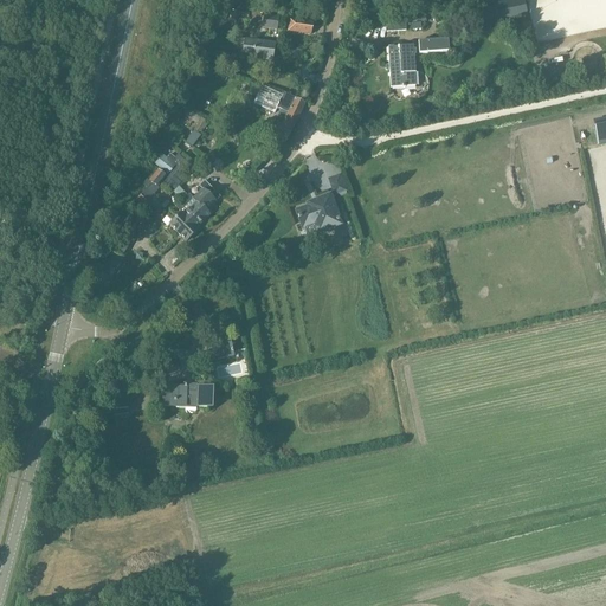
[(528,17),(523,0),(500,0),(495,1),(500,24),(528,17)]
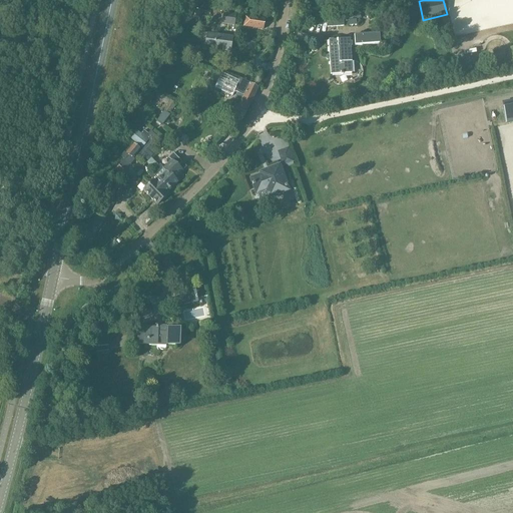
[(180,7),(178,15),(178,16),(190,18),(192,9),(180,7)]
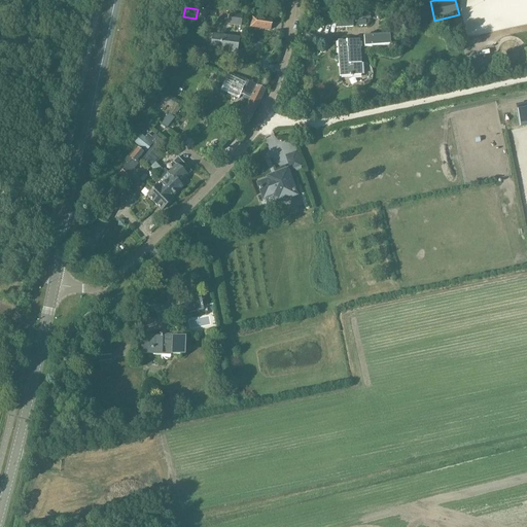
[(230,13),(229,20),(227,26),(241,28),(243,15),(230,13)]
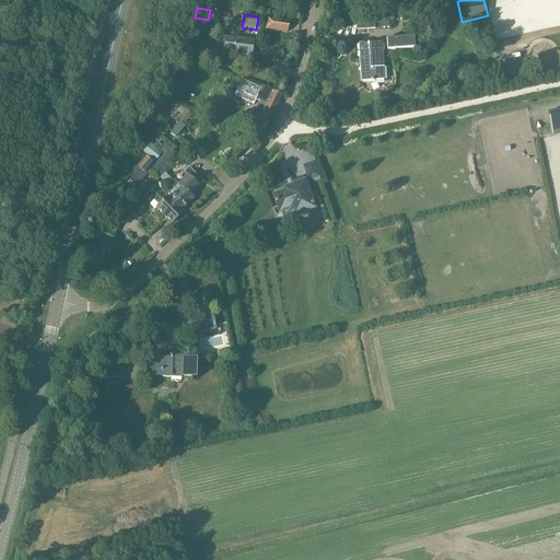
[(289,22),(267,19),(266,30),(287,33),(289,22)]
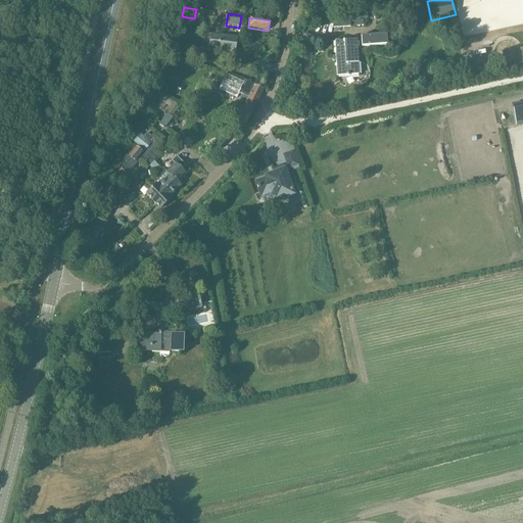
[(438,26),(440,34),(452,32),(449,22),(438,26)]
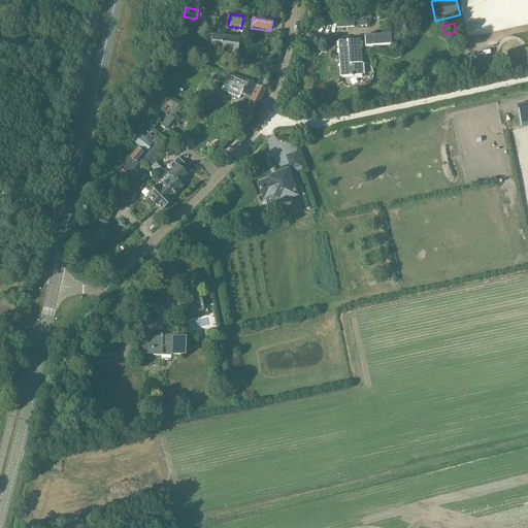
[(213,35),(212,43),(211,51),(237,55),(239,39),(213,35)]
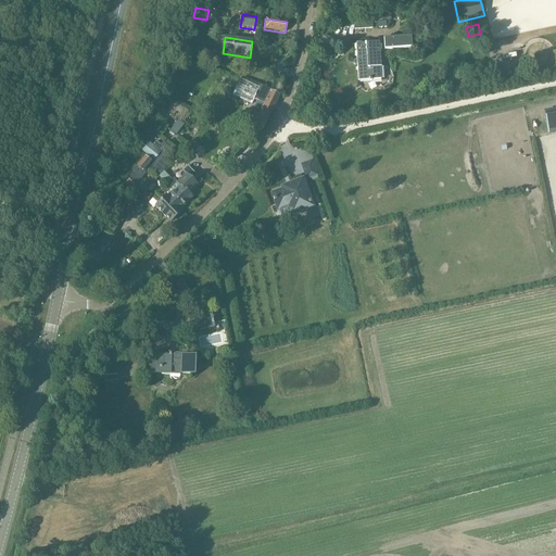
[(383,39),(384,51),(412,49),(412,38),(383,39)]
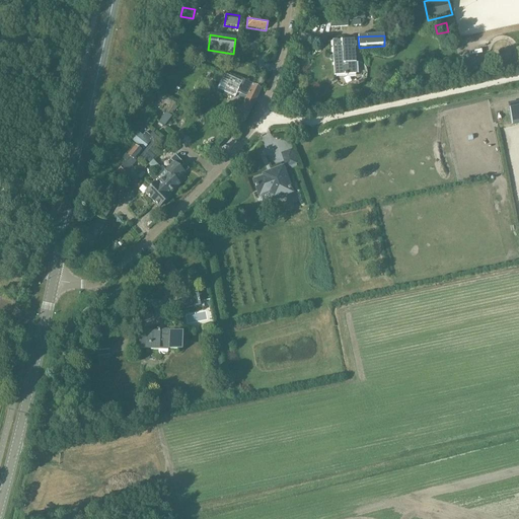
[(332,43),(335,77),(356,75),(356,64),(354,41),(342,42),(332,43)]
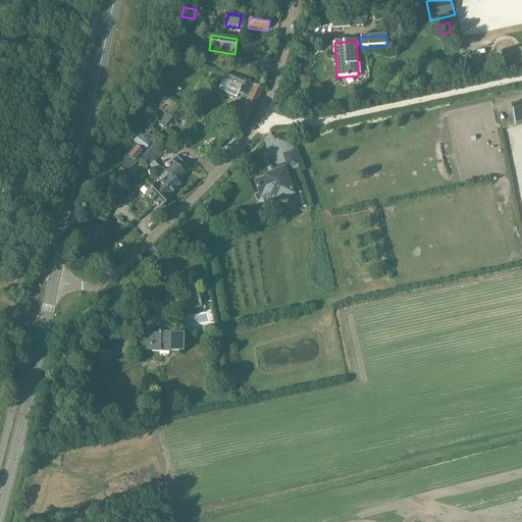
[(460,63),(463,79),(478,75),(477,66),(470,68),(469,61),(460,63)]
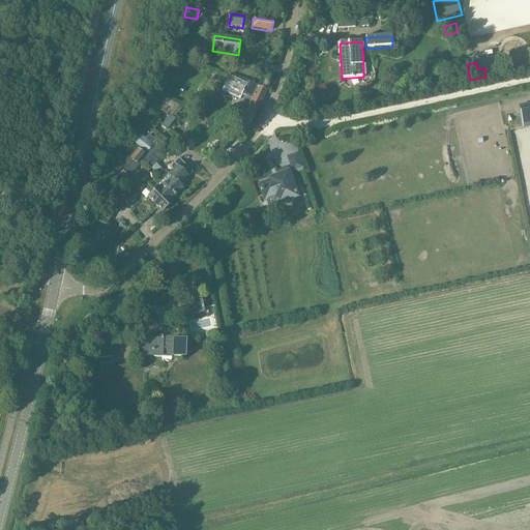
[(229,76),(225,84),(222,92),(240,100),(242,95),(245,96),(240,108),(234,106),(229,116),(249,126),(267,91),(248,82),(247,84),(229,76)]
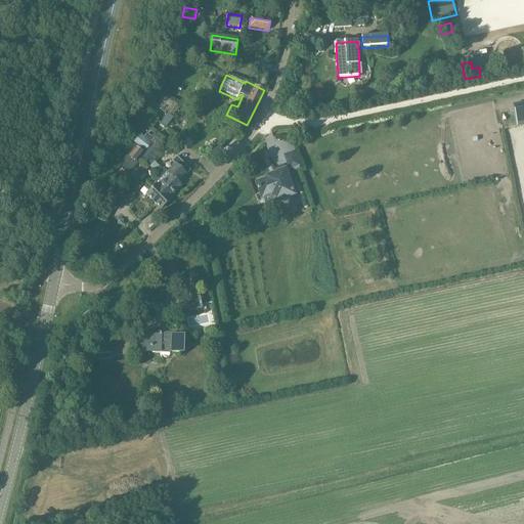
[(163,94),(159,99),(164,103),(167,102),(169,99),(163,94)]
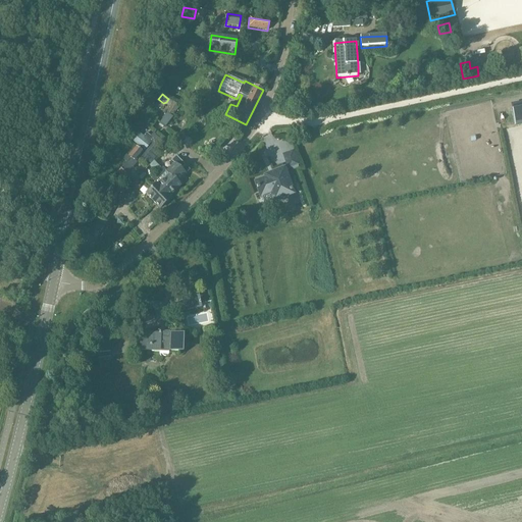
[(167,113),(159,123),(164,128),(173,117),(180,107),(174,102),(173,103),(169,107),(166,112),(167,113)]
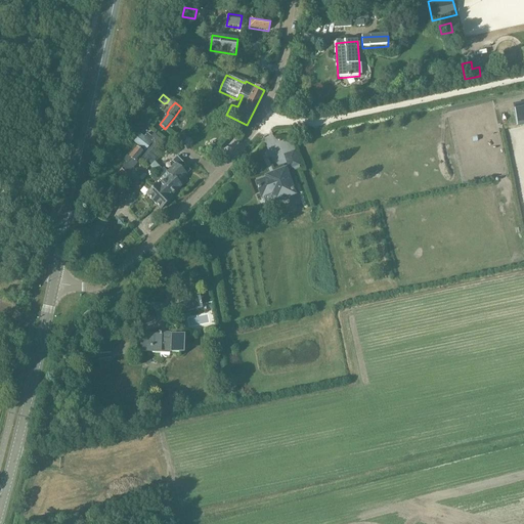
[(523,110),(513,113),(516,128),(523,126),(523,110)]
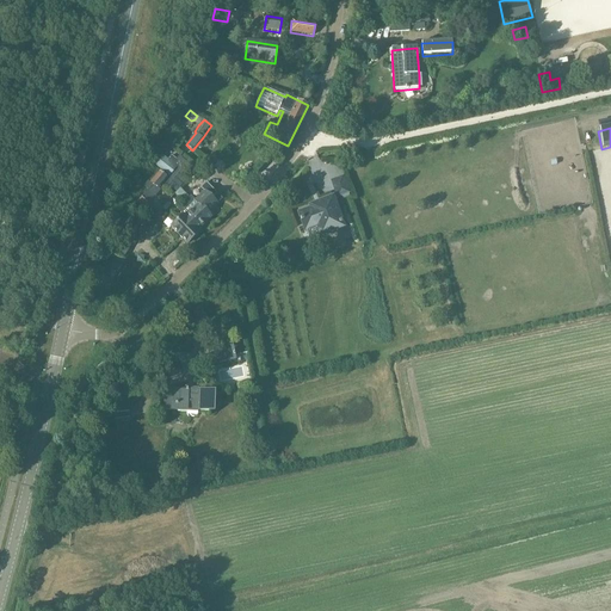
[(162,155),(154,166),(168,178),(168,177),(171,178),(165,184),(176,193),(186,181),(180,176),(189,165),(187,164),(190,161),(184,156),(183,159),(179,155),(176,159),(171,155),(168,159),(162,155)]
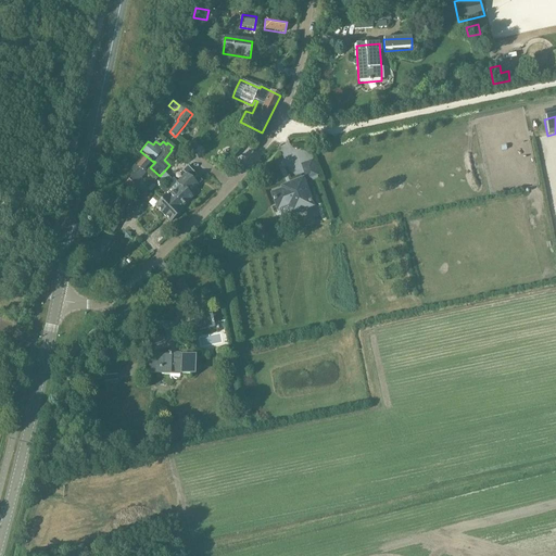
[(147,186),(141,179),(146,174),(143,173),(152,163),(141,153),(128,168),(135,174),(123,185),(135,197),(138,194),(147,186)]
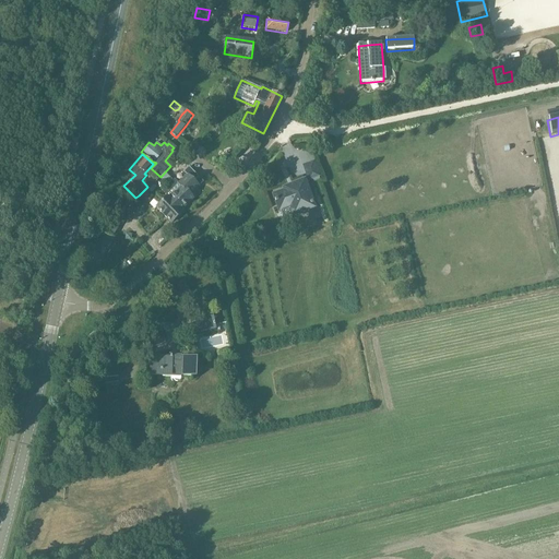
[(178,185),(173,191),(180,199),(178,201),(186,209),(194,200),(191,197),(200,188),(193,181),(198,177),(188,167),(183,173),(187,176),(178,185)]
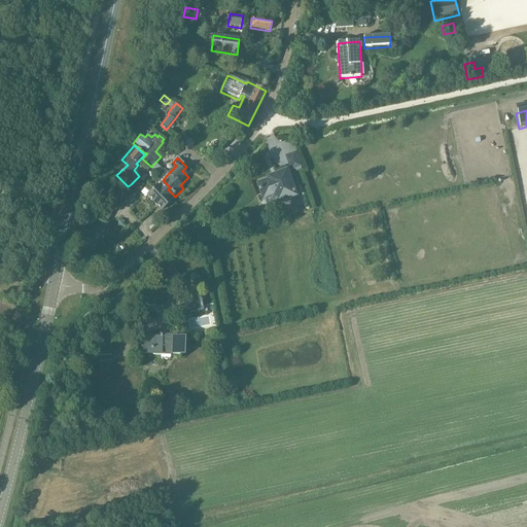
[(300,160),(288,164),(291,172),(294,170),(301,168),(303,168),(300,160)]
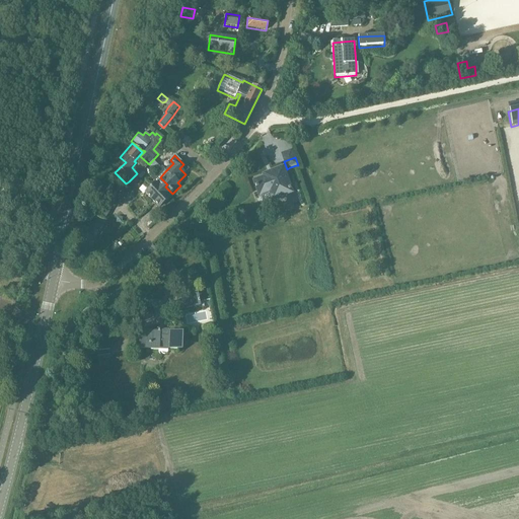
[(160,167),(155,172),(160,177),(165,171),(161,166),(160,167)]
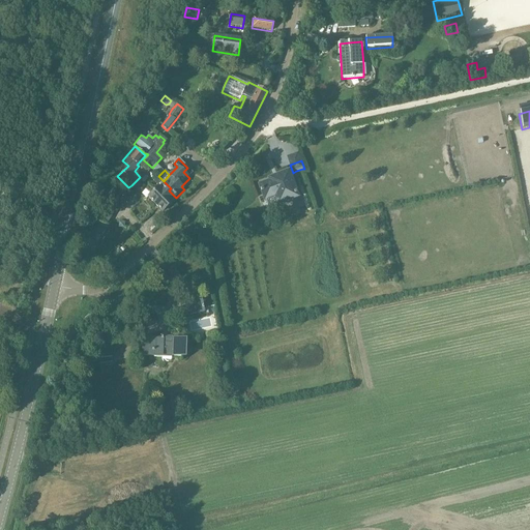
[(296,197),(287,173),(280,176),(280,177),(267,182),(266,180),(262,182),(262,183),(259,185),(264,199),(275,195),(280,207),(294,202),(292,198),(296,197)]
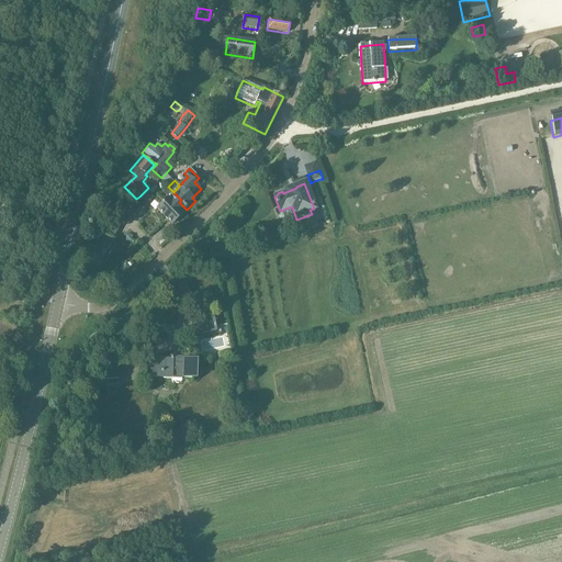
[(156,200),(150,205),(156,211),(157,210),(172,226),(178,221),(177,220),(178,220),(187,210),(179,202),(181,200),(173,192),(168,187),(163,193),(169,199),(163,204),(161,205),(156,200)]
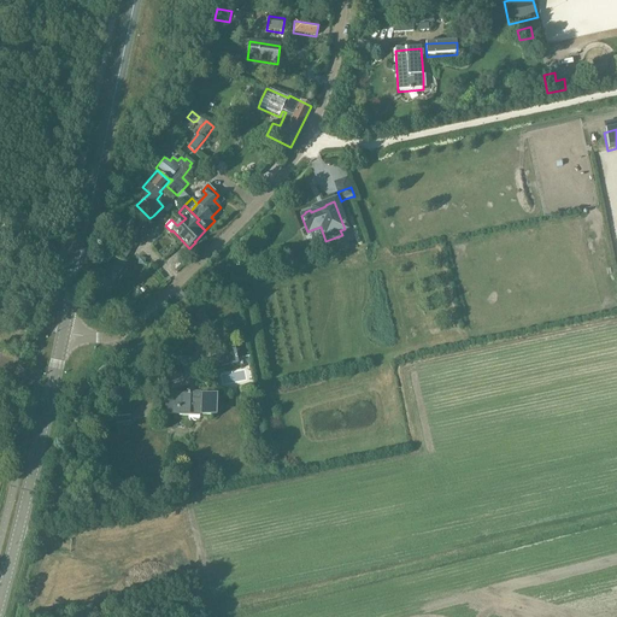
[(148,219),(142,225),(148,233),(154,227),(148,219)]
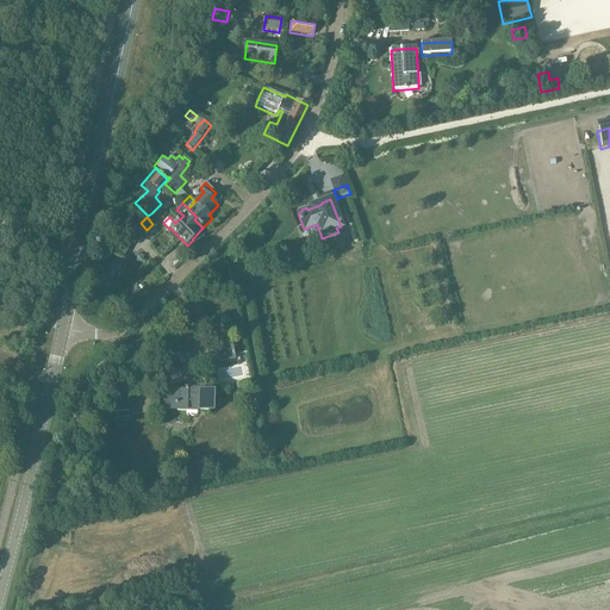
[(117,237),(123,241),(129,230),(124,228),(117,237)]
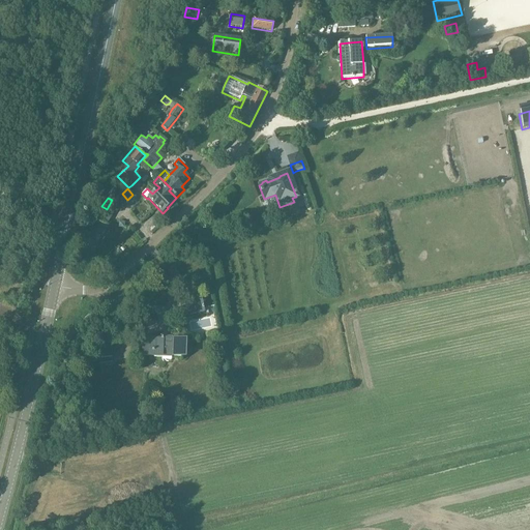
[(94,216),(104,223),(110,212),(100,206),(94,216)]
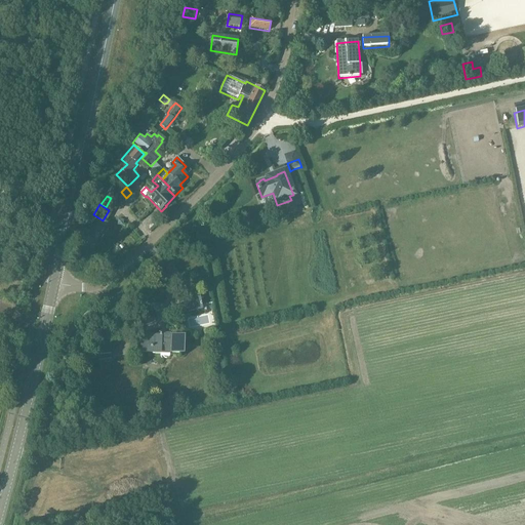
[(183,297),(186,314),(202,311),(198,293),(183,297)]
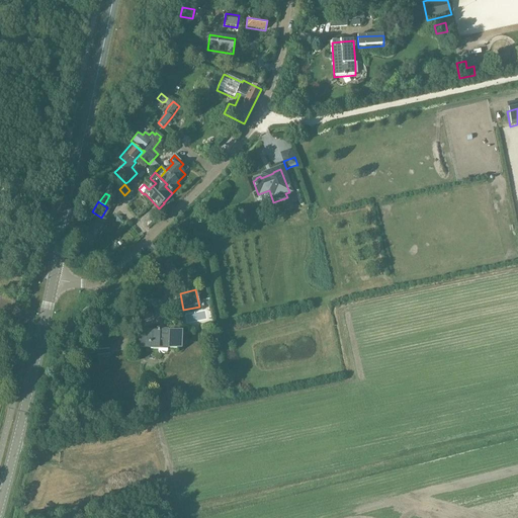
[(180,350),(180,333),(167,332),(167,334),(160,333),(160,332),(140,332),(139,349),(159,350),(159,349),(167,349),(180,350)]
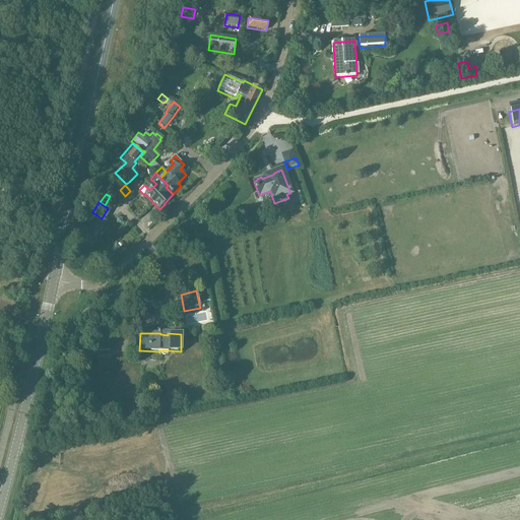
[(137,508),(127,511),(130,519),(139,518),(137,508)]
